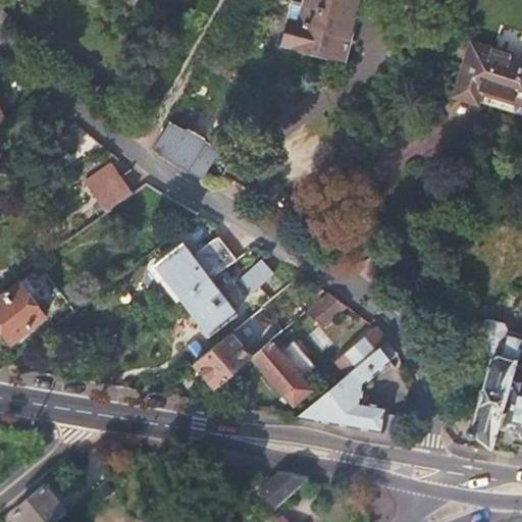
[(296,0),(285,42),(346,57),(359,0),(306,0),(306,1),(302,0),(296,0)]
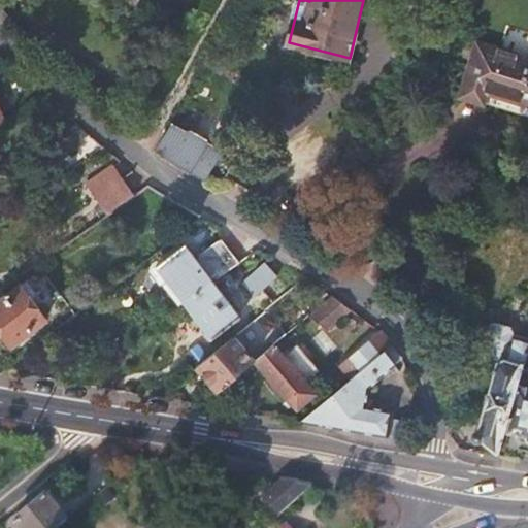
[(460,94),(484,102),(486,91),(527,102),(527,56),(477,41),(460,94)]
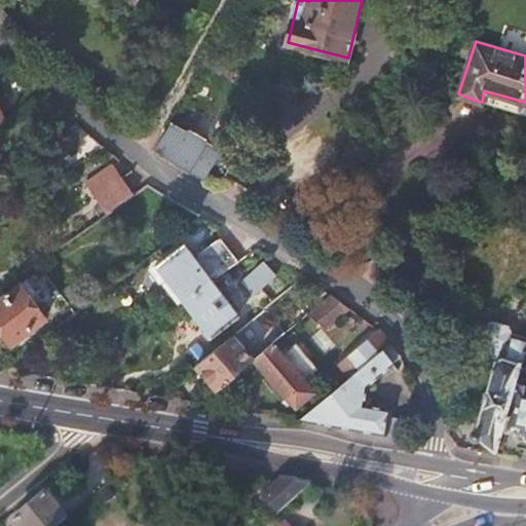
[(154,150),(205,179),(210,171),(196,161),(208,140),(188,128),(186,132),(171,122),(166,128),(154,150)]
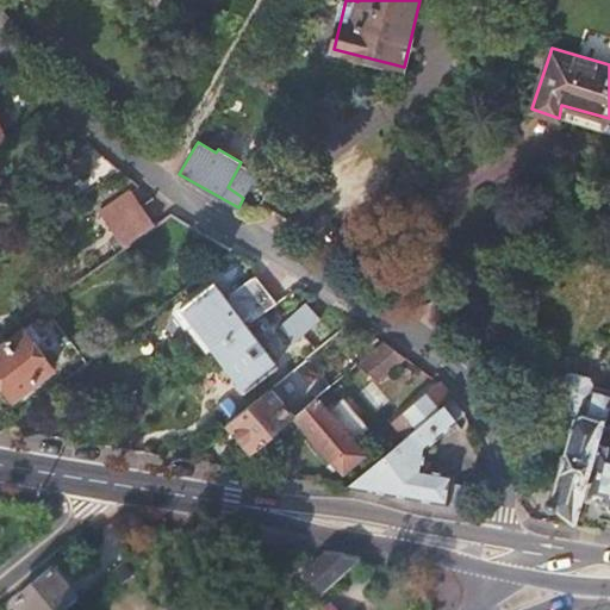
[(83,182),(104,165),(88,148),(68,167),(83,182)]
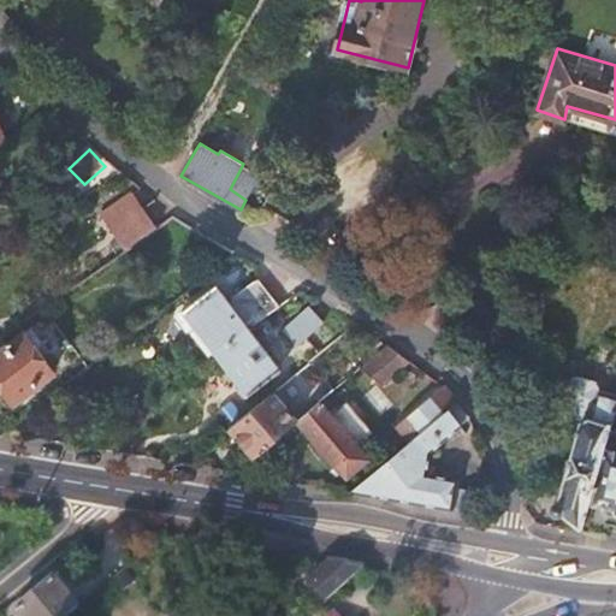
[(101,212),(112,227),(144,206),(134,191),(101,212)]
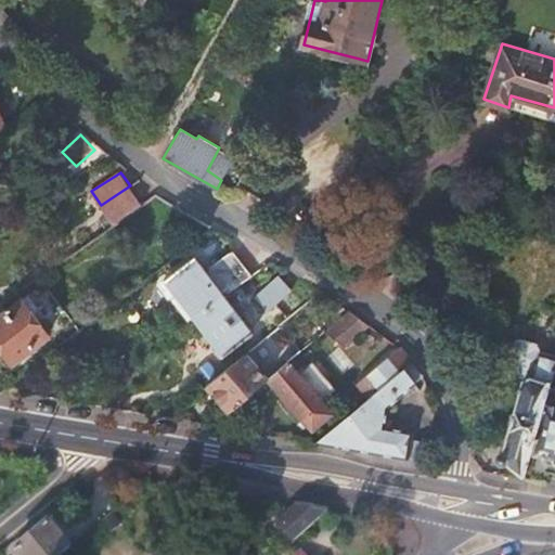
[(130,185),(101,205),(114,223),(142,204),(130,185)]
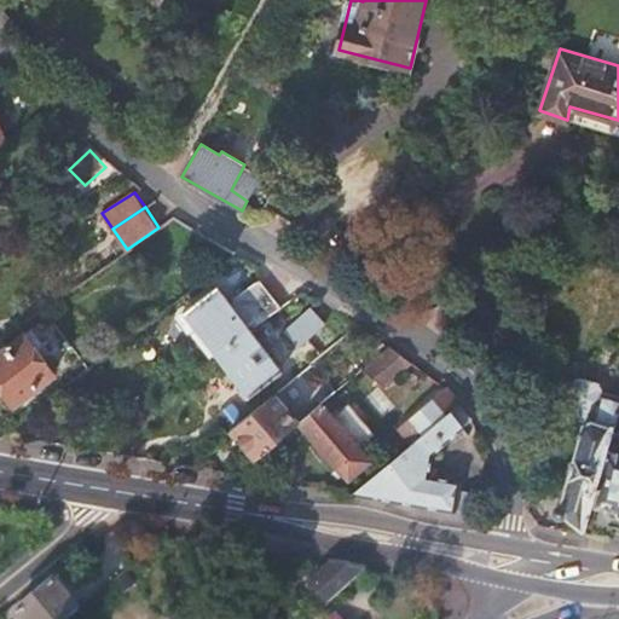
[(250,329),(279,307),(258,281),(230,301),(218,284),(184,310),(217,354),(250,329)]
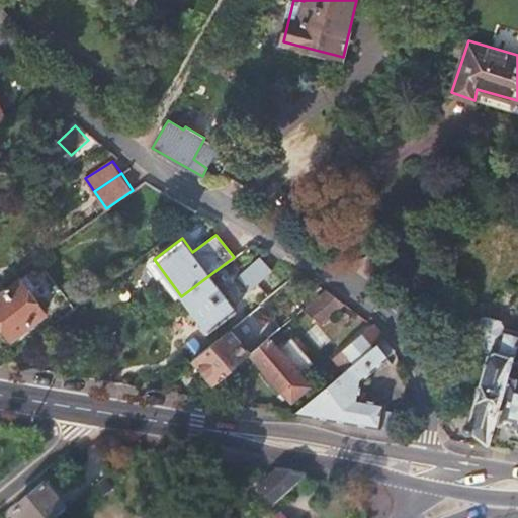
[(260,256),(238,274),(250,288),(272,269),(260,256)]
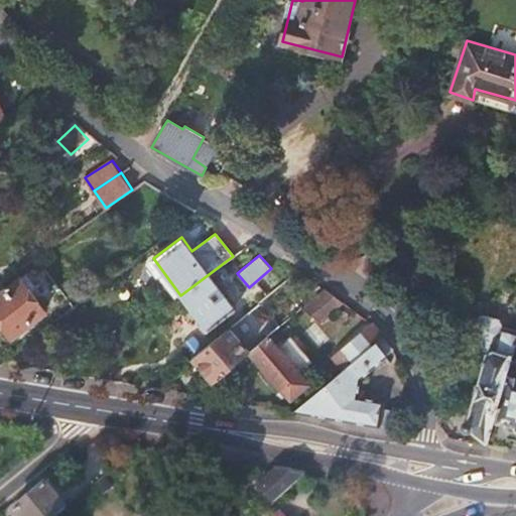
[(20,279),(0,294),(0,318),(12,337),(45,312),(30,293),(37,288),(27,274),(20,279)]
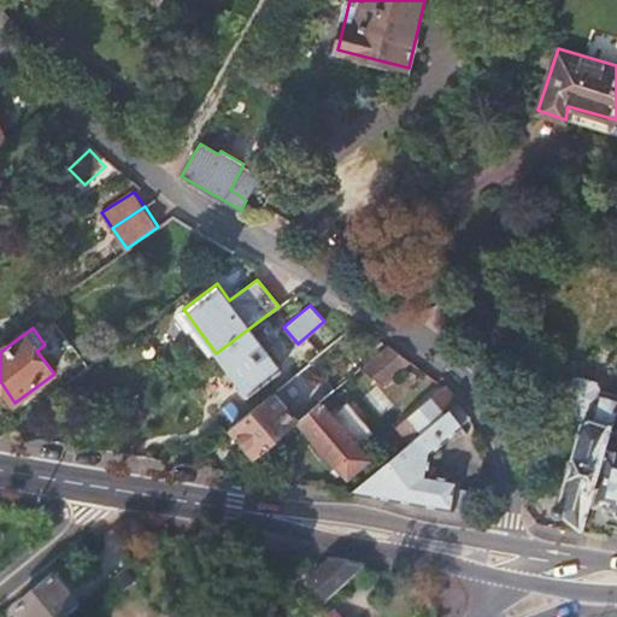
[(250,328),(216,353),(247,395),(281,371),(250,328)]
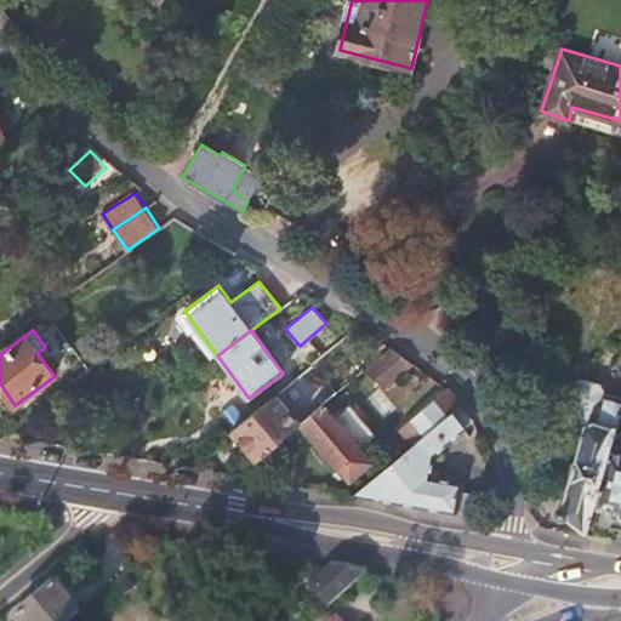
[(408,359),(393,348),(370,368),(385,385),(412,363),(408,359)]
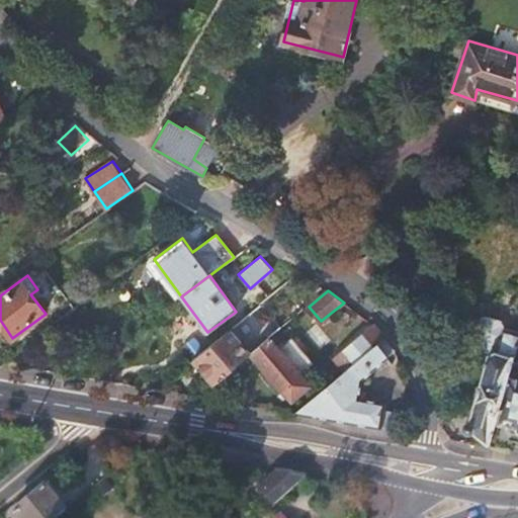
[(469,426),(491,442),(497,421),(515,359),(517,347),(517,329),(508,325),(505,319),(488,313),(483,317),(473,343),(477,349),(491,353),(469,426)]
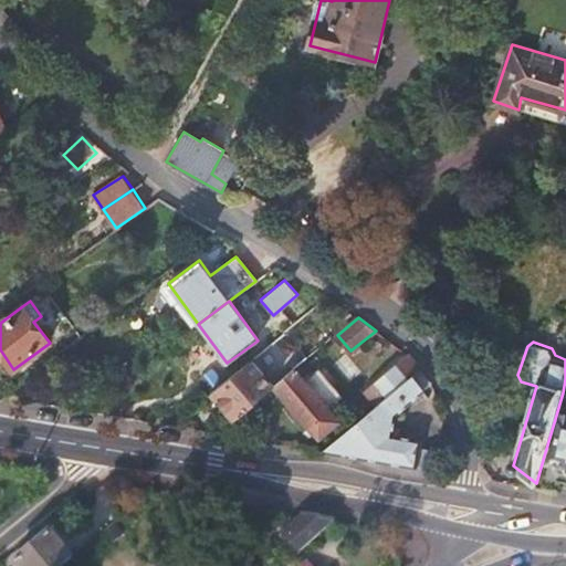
[(420,368),(408,354),(366,389),(377,402),(402,381),(420,368)]
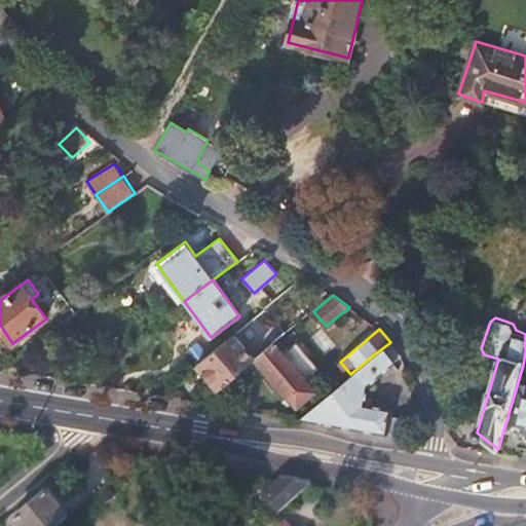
[(255,359),(233,332),(198,363),(219,387),(249,364),(255,359)]
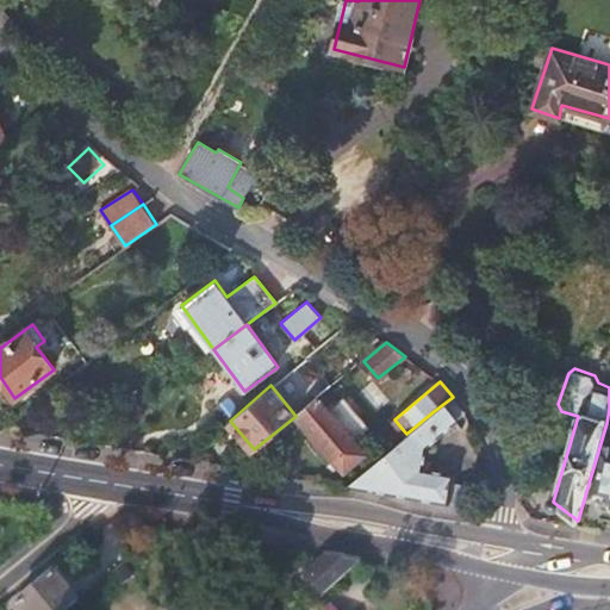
[(317,398),(296,416),(343,473),(366,453),(319,396),(317,398)]
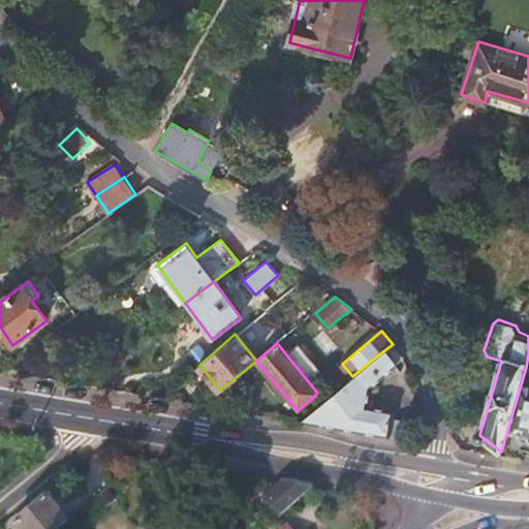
[(338,390),(303,421),(391,436),(394,416),(365,411),(368,391),(396,370),(394,365),(403,356),(393,344),(376,356),(352,376),(338,390)]
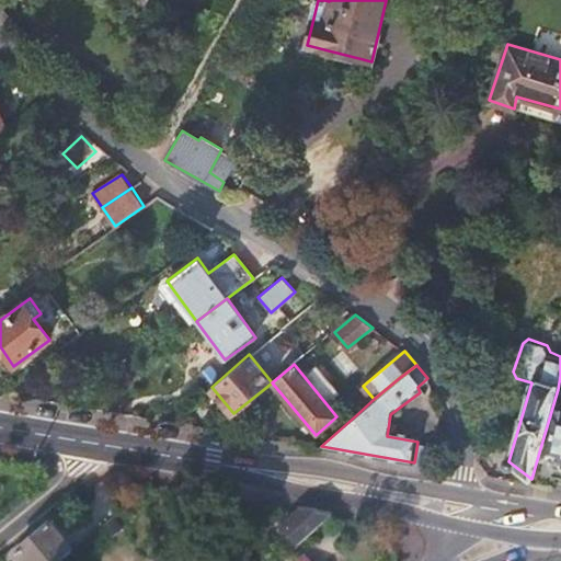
[(307,376),(324,399),(335,390),(318,367),(307,376)]
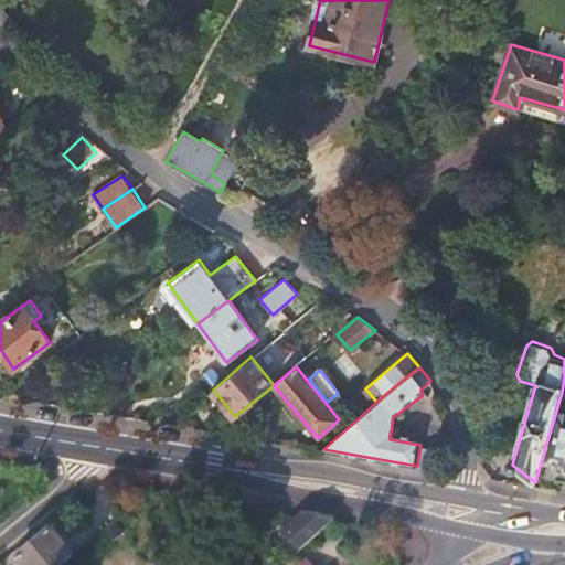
[(535,482),(534,486),(555,489),(558,470),(564,471),(564,393),(562,392),(542,459),(535,482)]
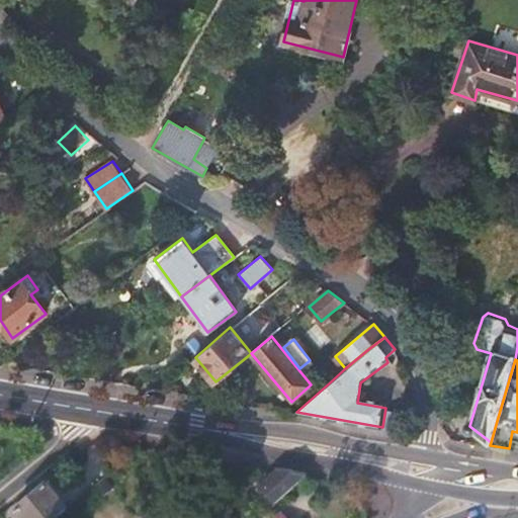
[(309,476),(276,470),(258,486),(274,506),(309,476)]
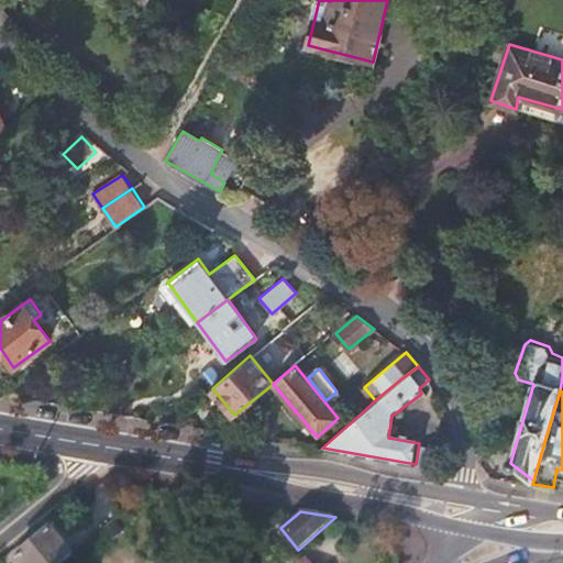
[(15,562),(64,562),(73,555),(50,527),(12,558),(15,562)]
